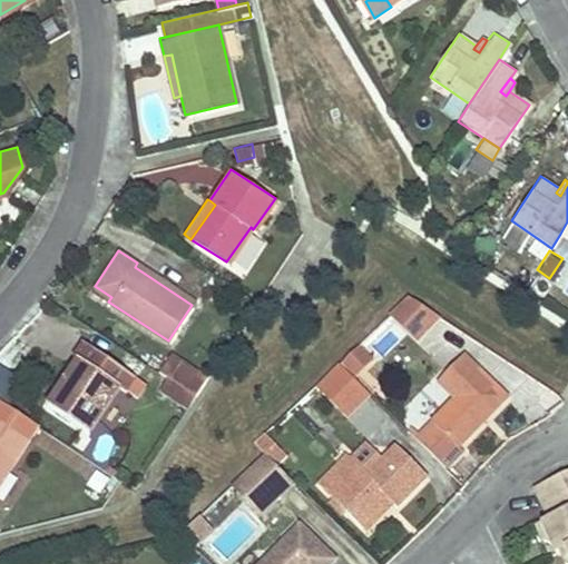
[(195,300),(137,263),(135,267),(192,305),(195,300)]
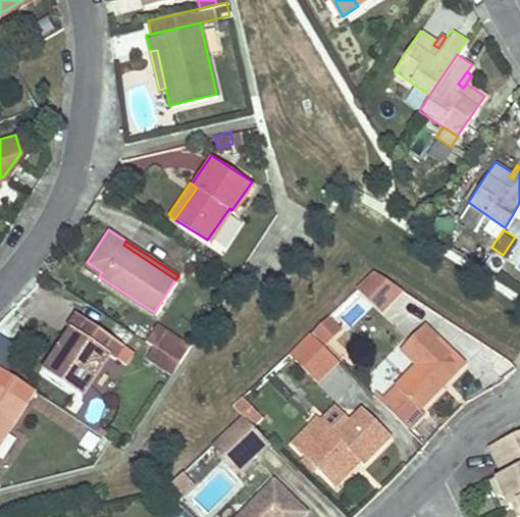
[(379,309),(398,290),(372,271),(356,287),(379,309)]
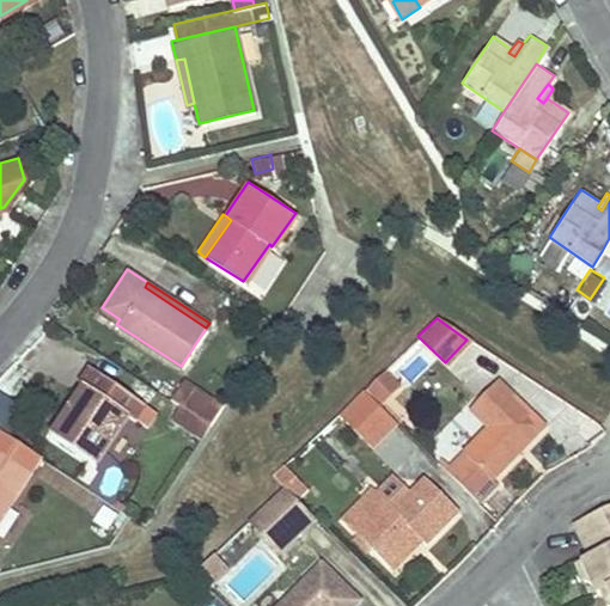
[(142,402),(86,365),(77,379),(81,381),(48,433),(95,464),(127,412),(133,417),(142,402)]
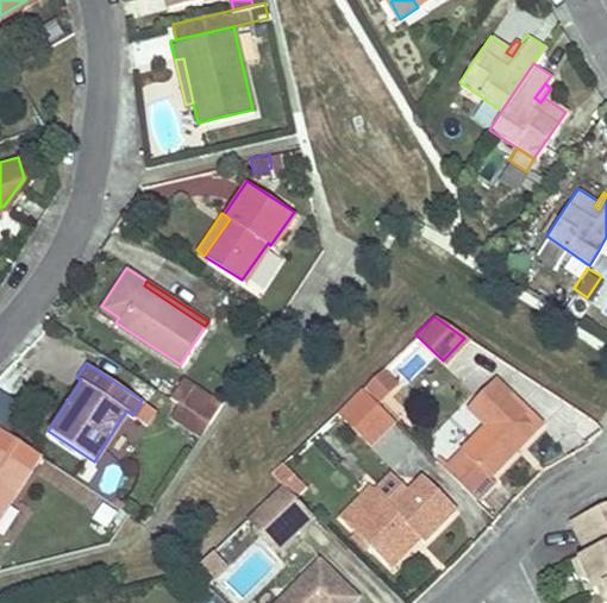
[(365,382),(377,394),(392,378),(382,368),(365,382)]
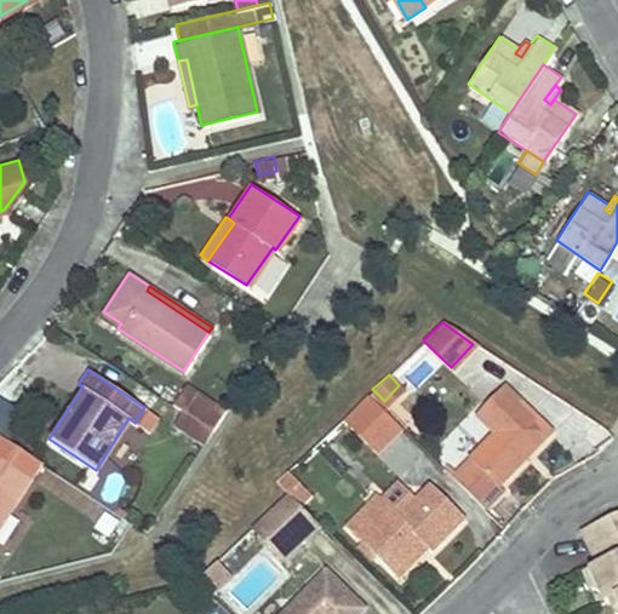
[(554,431),(505,383),(478,411),(495,429),(450,474),(484,508),(503,488),(499,483),(527,457),(524,453),(530,446),(533,451),(554,431)]
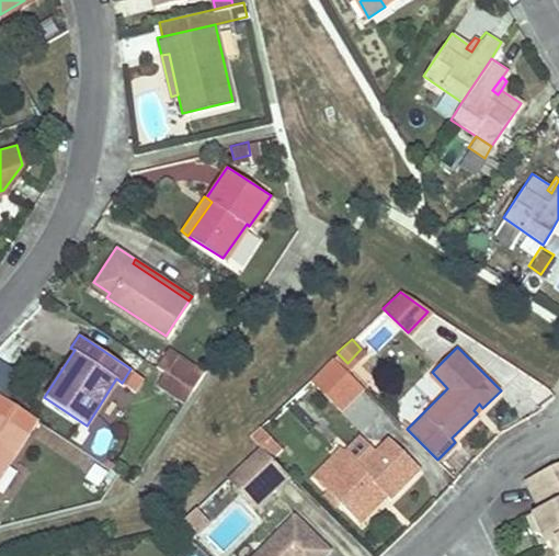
[(333,355),(310,376),(339,405),(362,383),(333,355)]
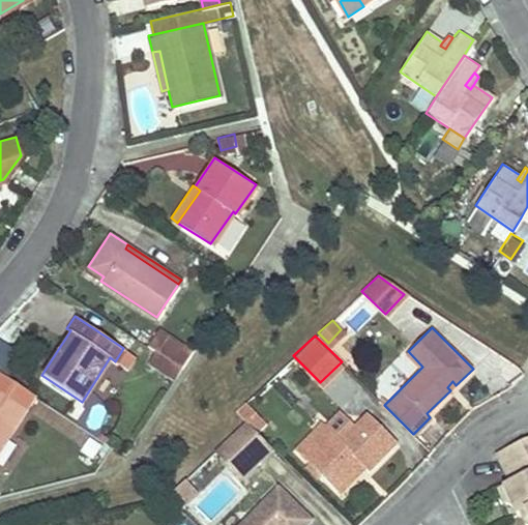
[(187,354),(165,339),(156,352),(179,367),(187,354)]
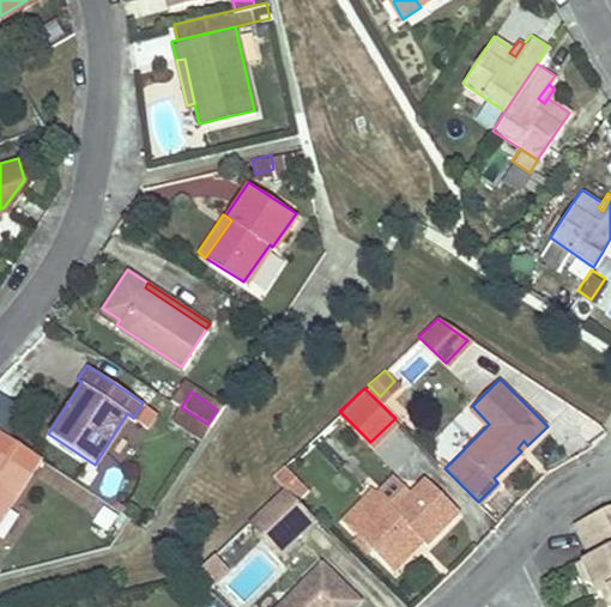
[(181,407),(176,414),(203,431),(207,424),(181,407)]
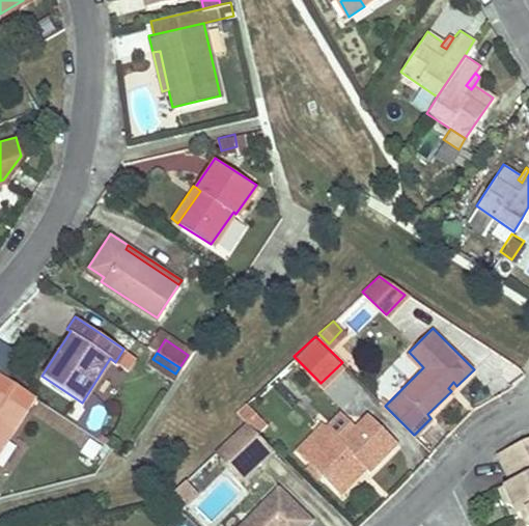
[(0,451),(27,408),(34,395),(0,371),(0,451)]
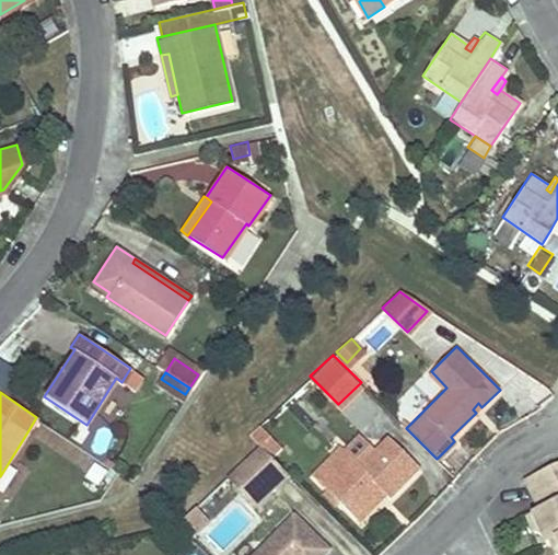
[(280,446),(257,424),(247,434),(258,443),(269,454),(280,446)]
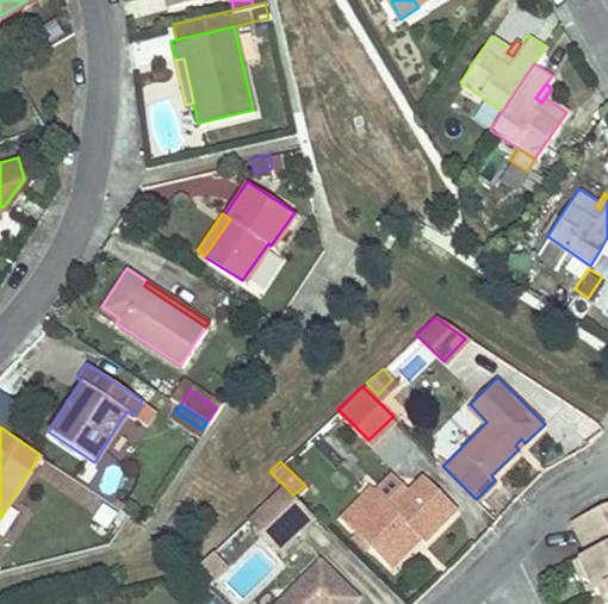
[(392,506),(409,490),(392,472),(374,490),(392,506)]
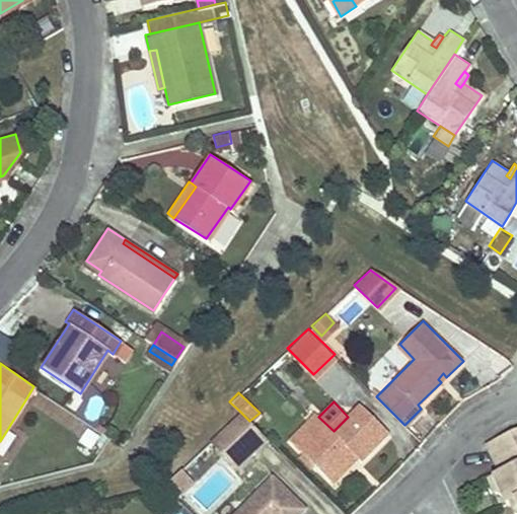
[(388,432),(361,404),(348,417),(334,431),(318,417),(315,413),(289,438),(327,476),(354,451),(361,459),(388,432)]
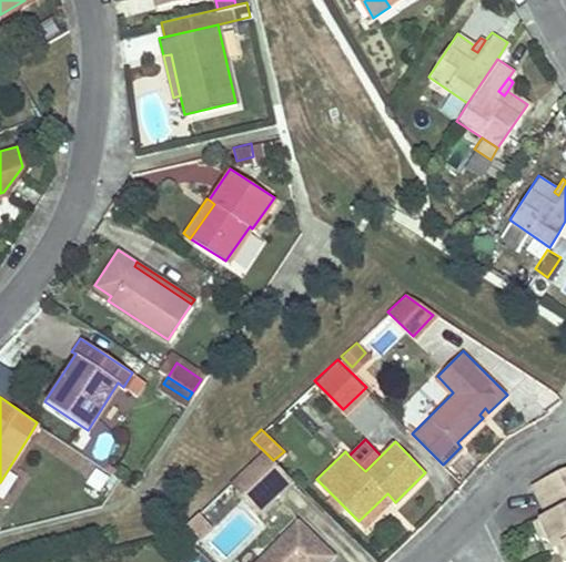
[(290,478),(262,449),(226,480),(246,502),(264,487),(271,494),(290,478)]
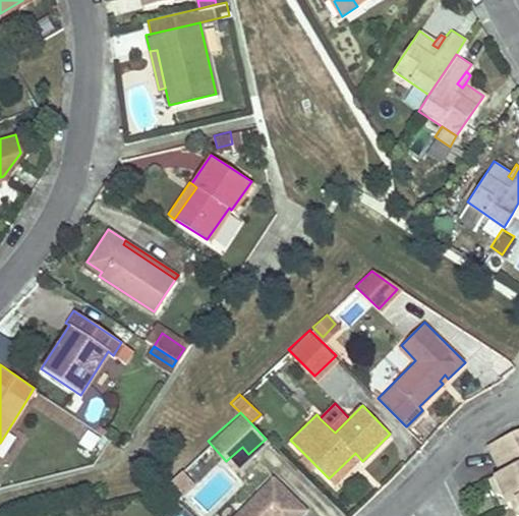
[(518,423),(485,440),(488,445),(500,471),(486,476),(493,490),(502,493),(505,501),(511,500),(515,514),(518,514),(518,423)]
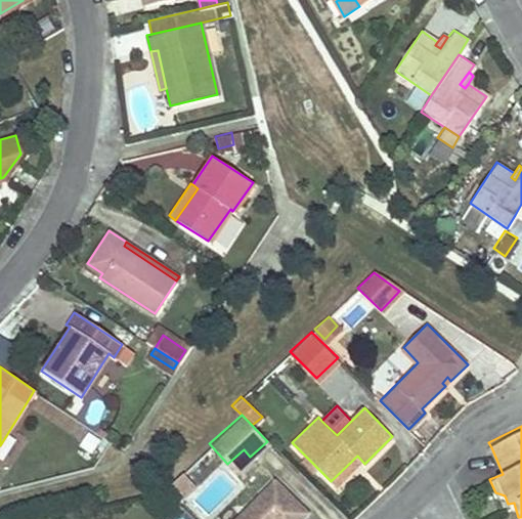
[(98,436),(87,429),(80,440),(92,447),(98,436)]
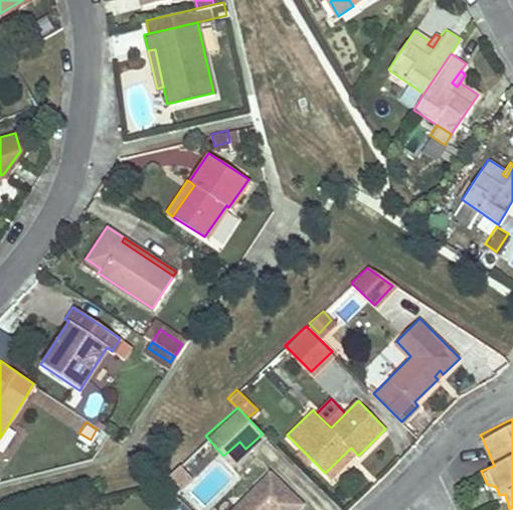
[(230,463),(245,449),(239,442),(223,456),(230,463)]
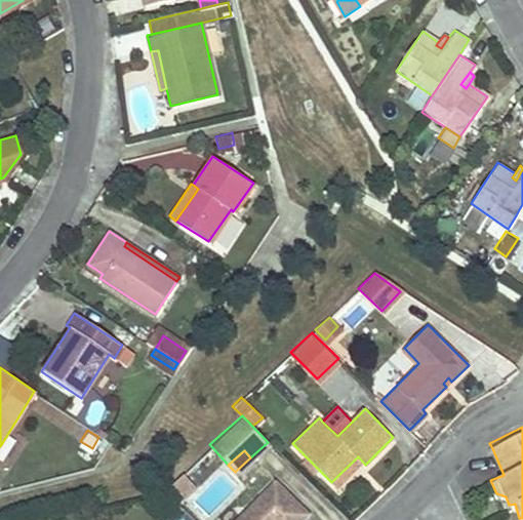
[(191,484),(179,472),(168,482),(179,494),(191,484)]
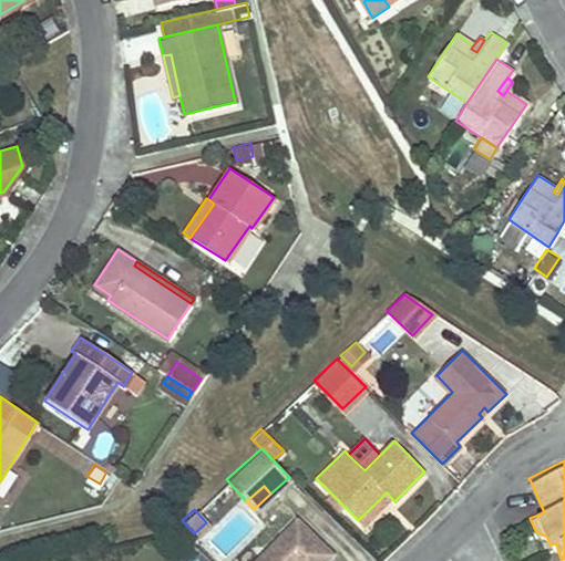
[(322,560),(332,551),(296,516),(250,560),(322,560)]
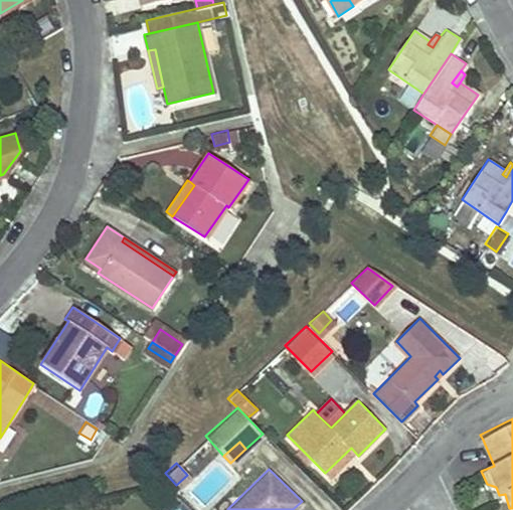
[(159,479),(150,481),(171,501),(176,496),(159,479)]
